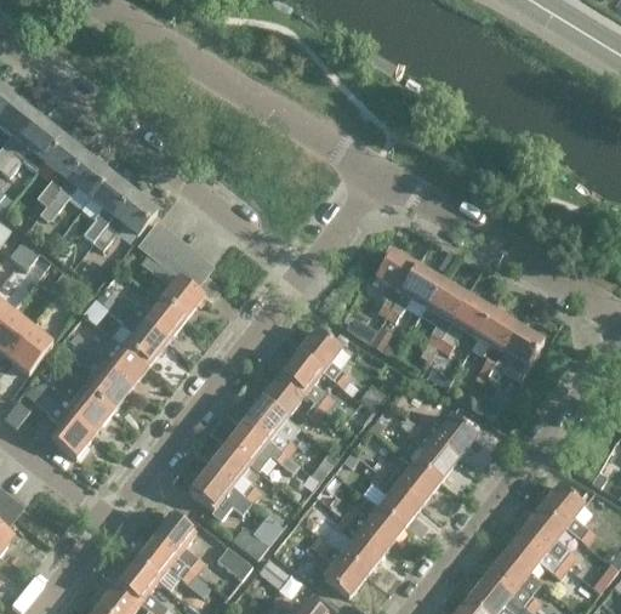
[(0,120),(17,100),(0,86),(0,120)]
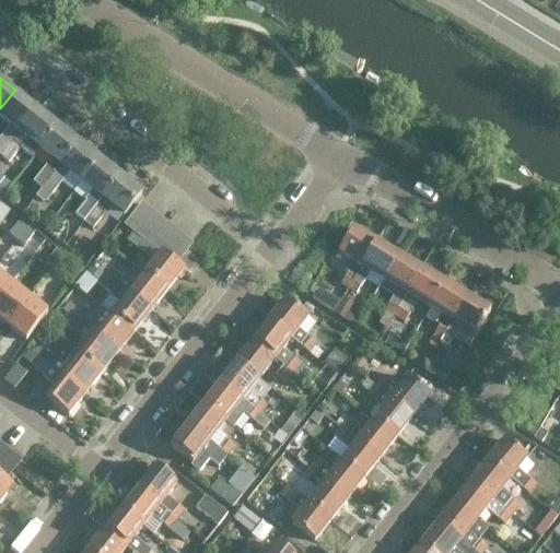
[(0,152),(36,106),(15,90),(0,108),(0,115),(9,122),(0,133),(0,152)]
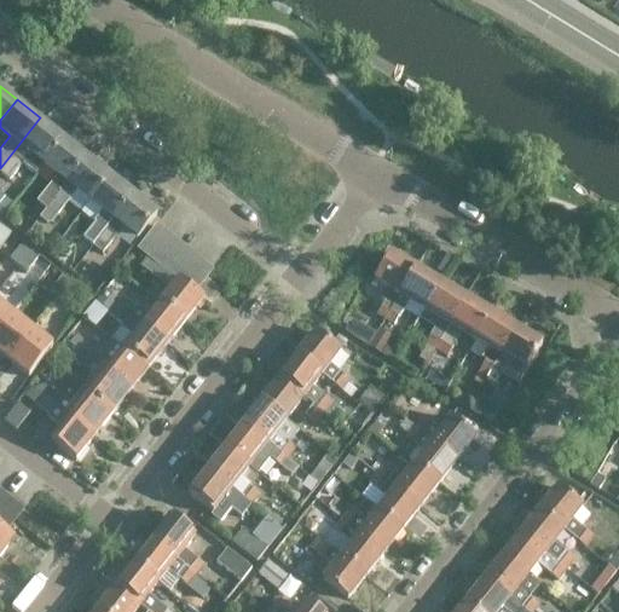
[(42,161),(62,136),(40,117),(0,168),(0,169),(7,177),(29,150),(42,161)]
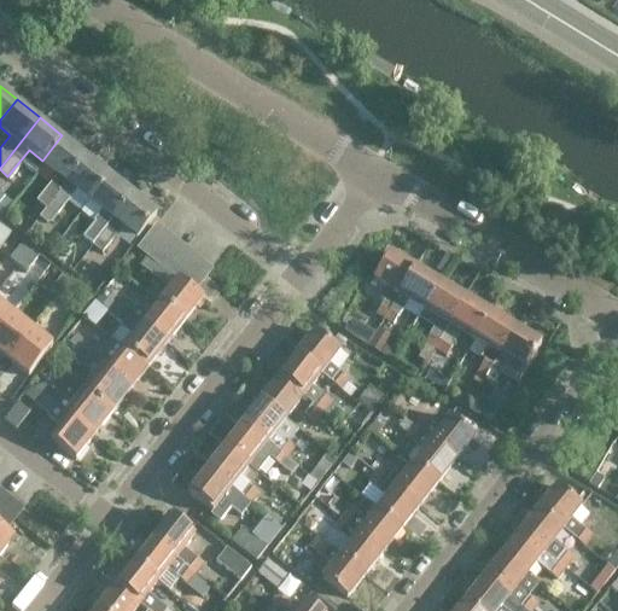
[(62,135),(42,161),(57,173),(36,197),(46,205),(86,155),(62,135)]
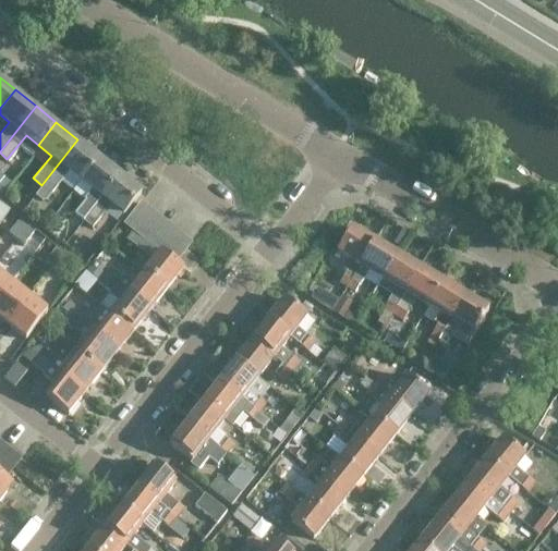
[(77,139),(41,185),(35,194),(39,197),(46,197),(68,169),(80,179),(98,156),(77,139)]
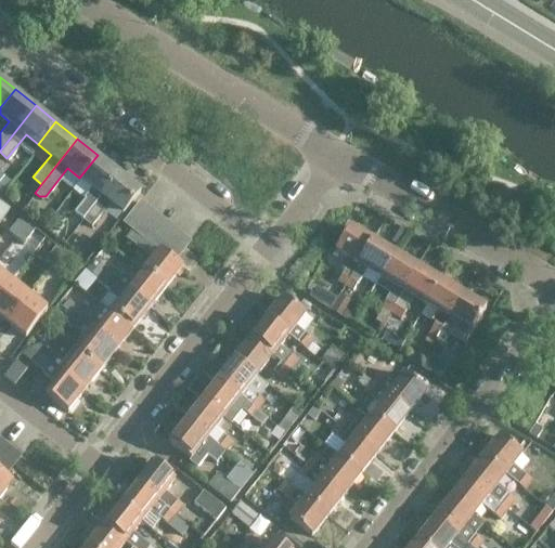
[(82,217),(118,171),(98,155),(79,178),(91,186),(84,196),(85,197),(75,210),(82,217)]
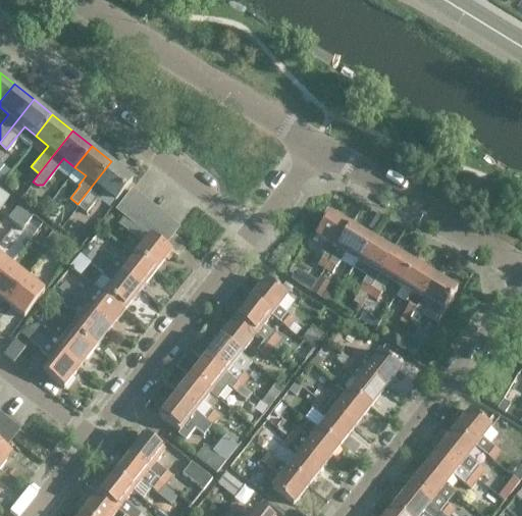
[(111,161),(77,204),(86,211),(103,190),(114,199),(132,177),(111,161)]
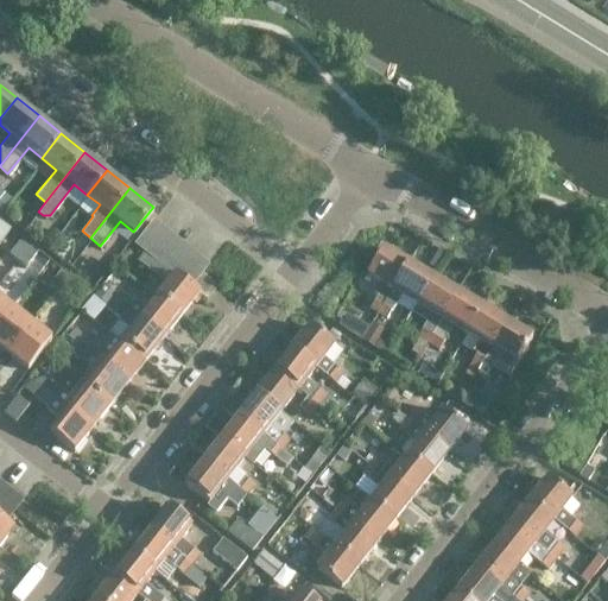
[(146,250),(164,228),(152,219),(135,241),(145,248),(146,250)]
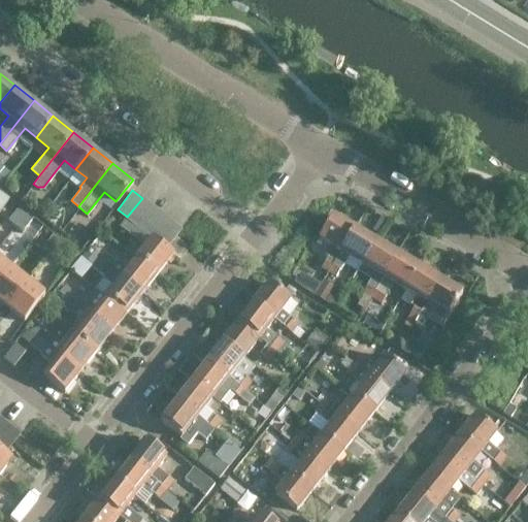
[(136,224),(152,205),(142,198),(127,217),(136,224)]
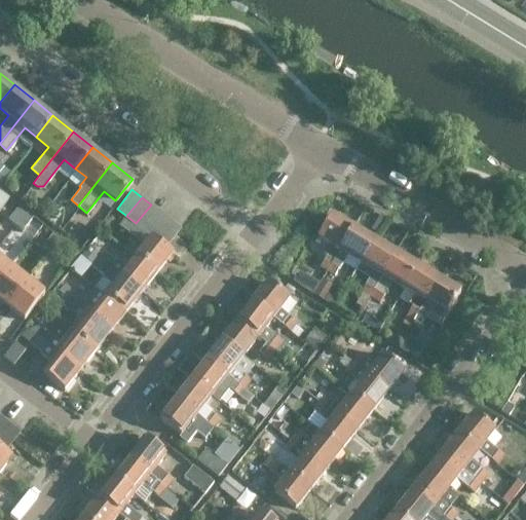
[(14,222),(25,209),(19,203),(8,217),(14,222)]
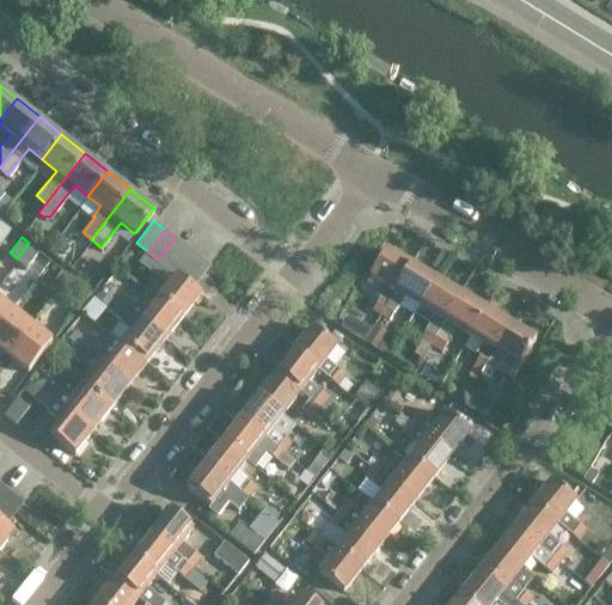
[(169,268),(187,246),(176,238),(158,260),(169,268)]
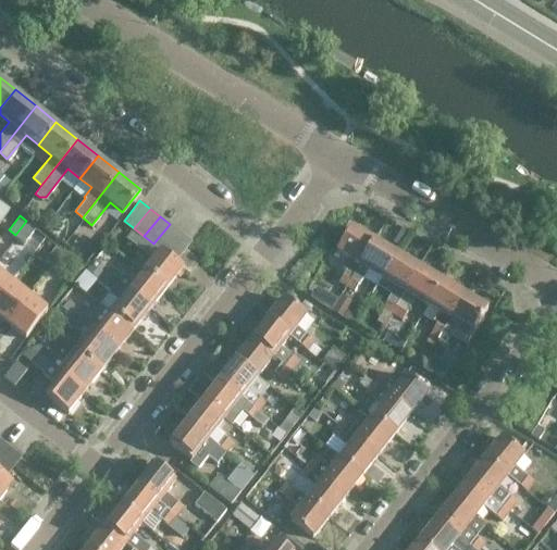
[(81,220),(64,241),(73,248),(89,227),(81,220)]
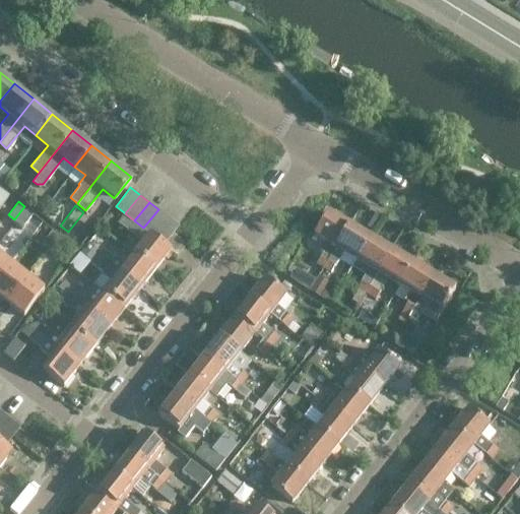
[(24,206),(14,219),(21,226),(21,225),(31,211),(24,206)]
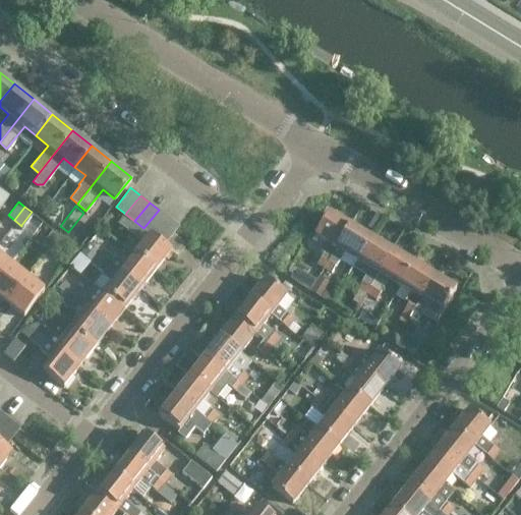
[(154,235),(168,217),(159,210),(143,228),(150,233),(150,232),(151,232),(154,235)]
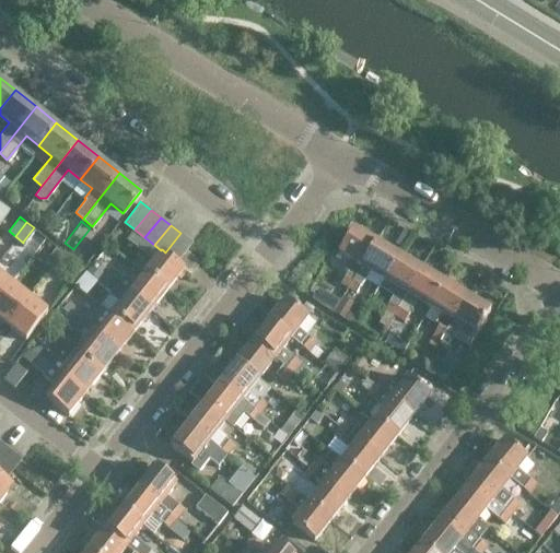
[(347,285),(375,239),(352,226),(337,250),(349,258),(343,268),(347,270),(340,281),(347,285)]
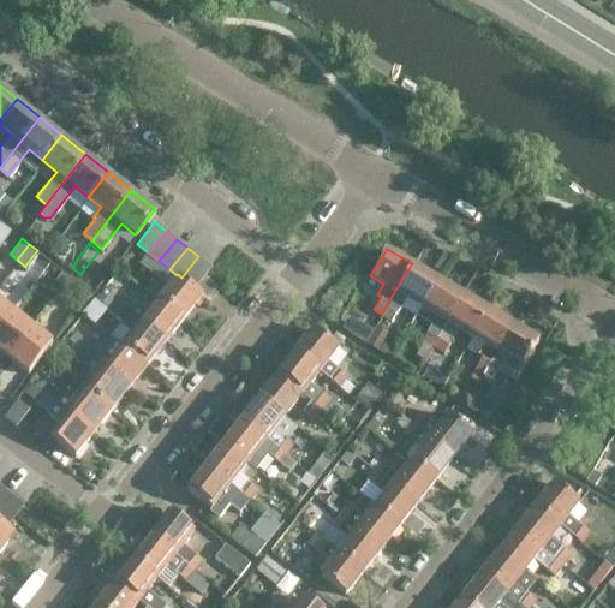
[(39,275),(45,267),(49,260),(37,250),(25,266),(39,275)]
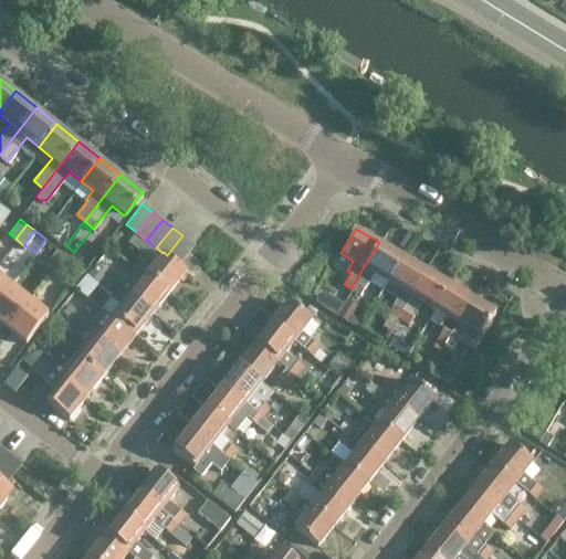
[(136,232),(135,231),(128,240),(156,262),(147,273),(169,291),(186,270),(177,263),(167,255),(164,252),(163,252),(163,253),(156,248),(146,240),(136,232)]
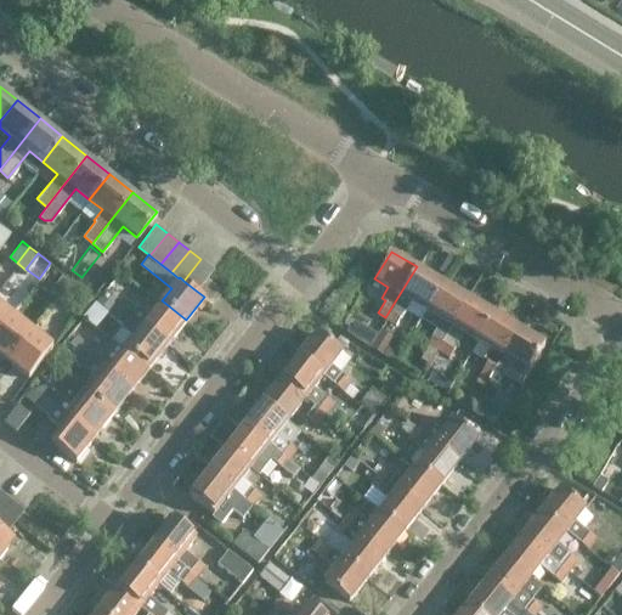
[(201,259),(184,281),(194,289),(203,280),(211,267),(201,259)]
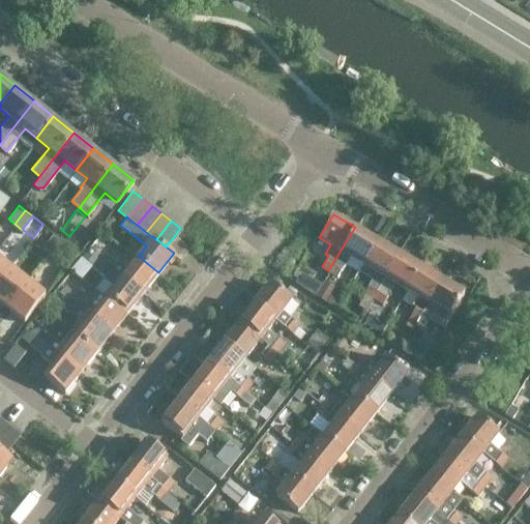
[(42,224),(38,230),(49,238),(53,233),(53,232),(42,224)]
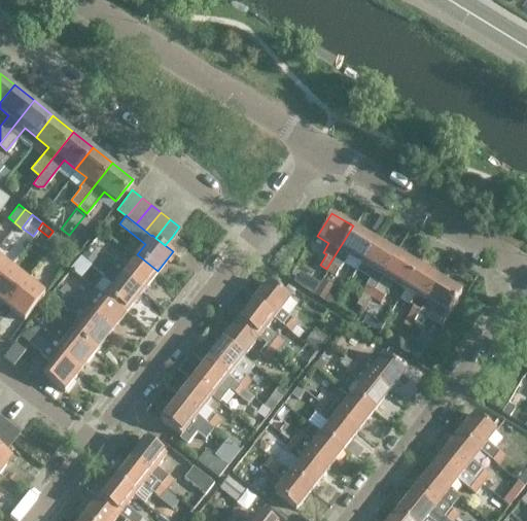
[(356,269),(375,239),(353,226),(326,269),(334,273),(340,263),(341,264),(343,261),(356,269)]
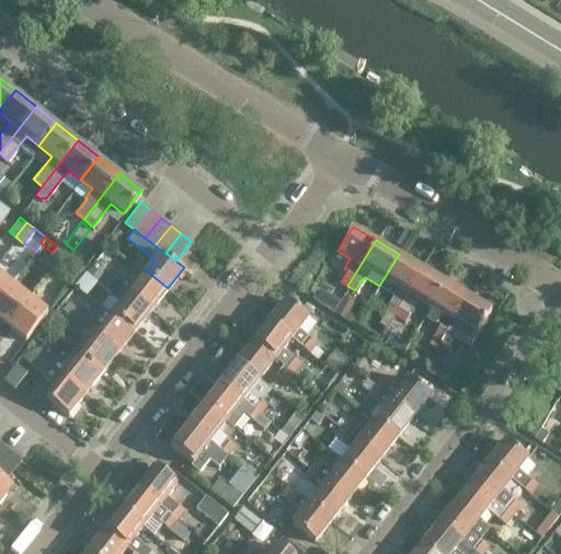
[(86,269),(94,277),(99,280),(105,273),(151,309),(168,288),(146,270),(137,281),(125,272),(123,274),(110,264),(119,253),(106,242),(86,269)]
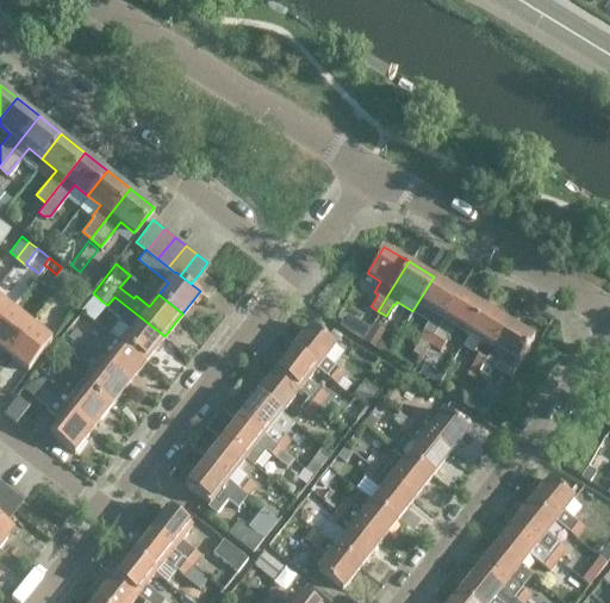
[(56,290),(69,274),(61,268),(56,274),(49,284),(56,290)]
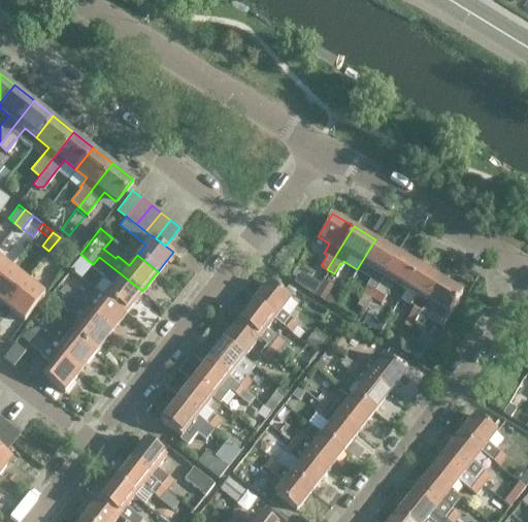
[(60,237),(48,251),(56,256),(66,242),(60,237)]
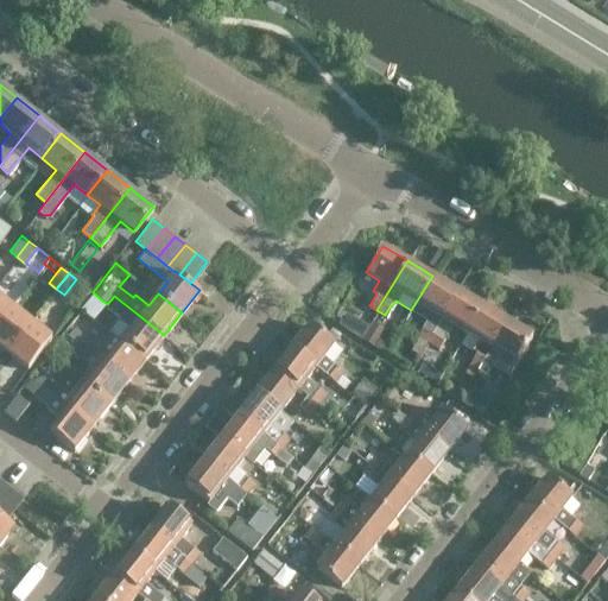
[(412,341),(422,347),(426,339),(456,290),(432,276),(411,310),(425,318),(412,341)]
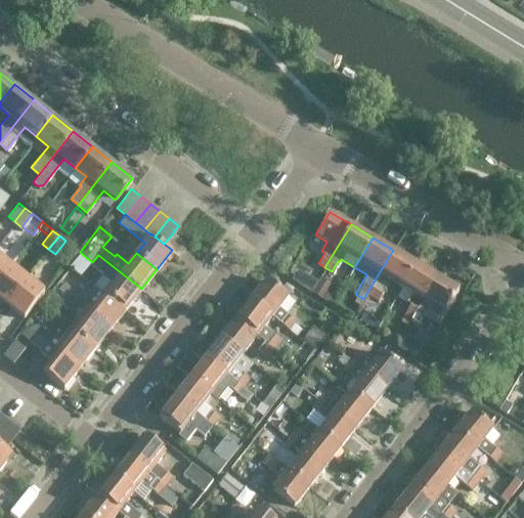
[(393,250),(367,292),(368,292),(367,293),(378,298),(389,278),(400,286),(415,262),(393,250)]
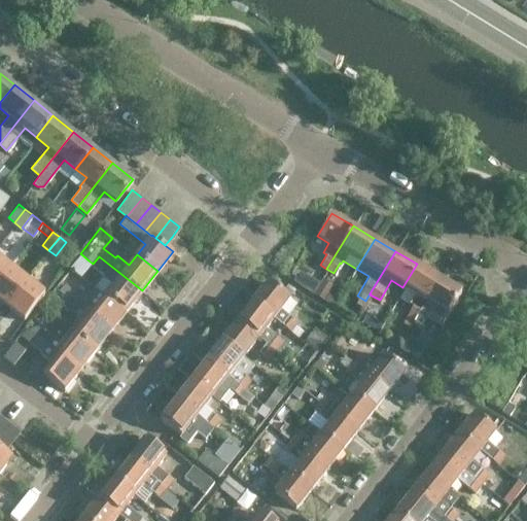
[(79,273),(89,261),(80,253),(70,266),(79,273)]
